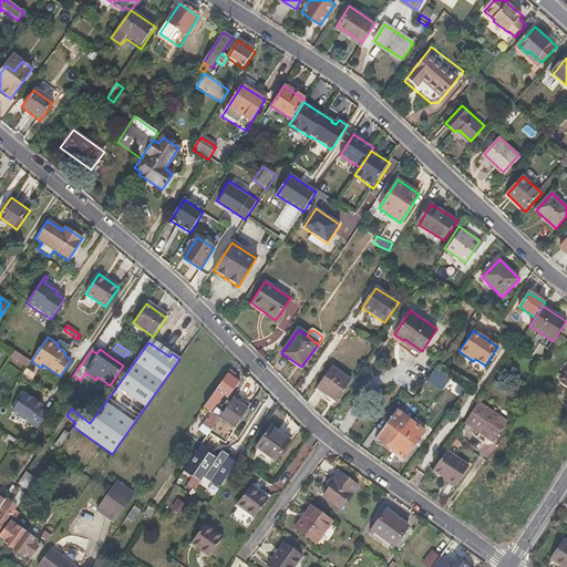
[(30,363),(13,351),(8,359),(26,370),(30,363)]
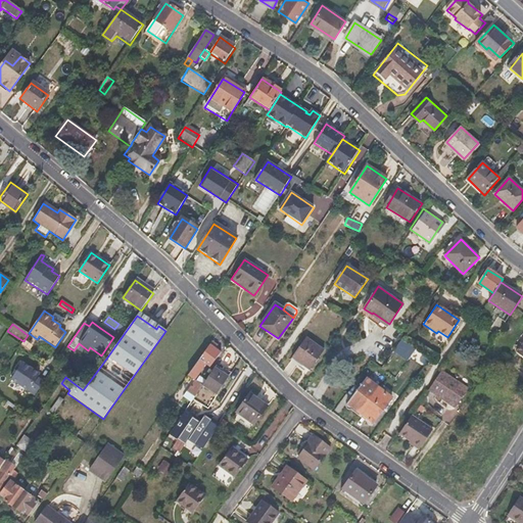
[(121,333),(125,328),(119,324),(114,329),(121,333)]
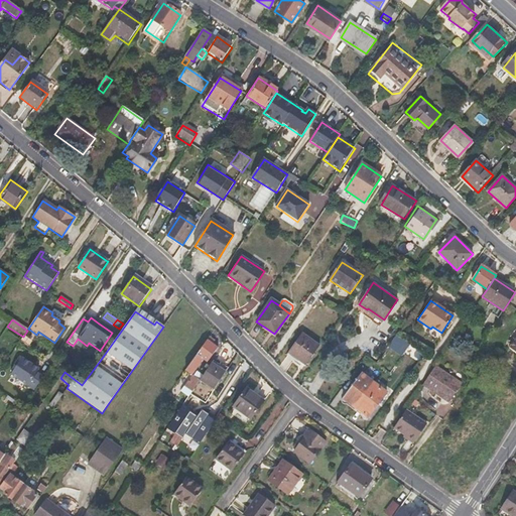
[(307,365),(321,346),(304,335),(290,354),(307,365)]
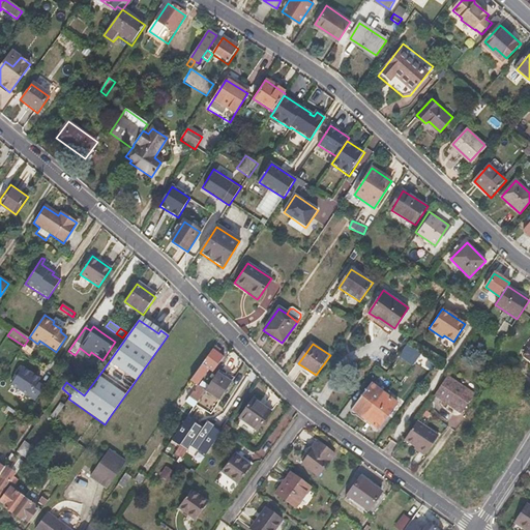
[(413,365),(421,354),(410,347),(403,358),(413,365)]
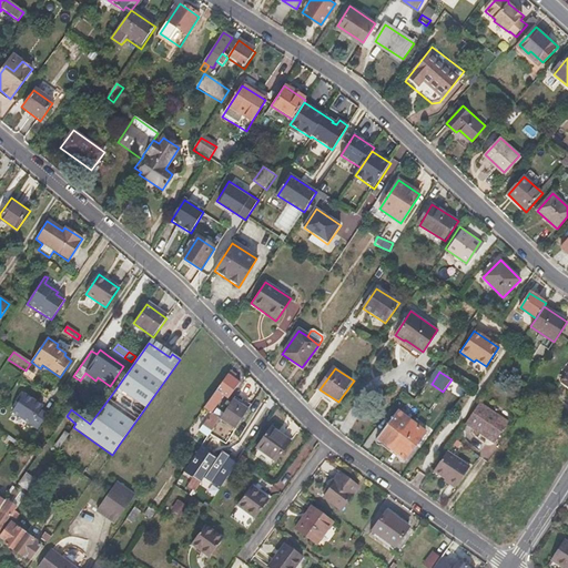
[(567,372),(558,384),(567,391),(567,372)]
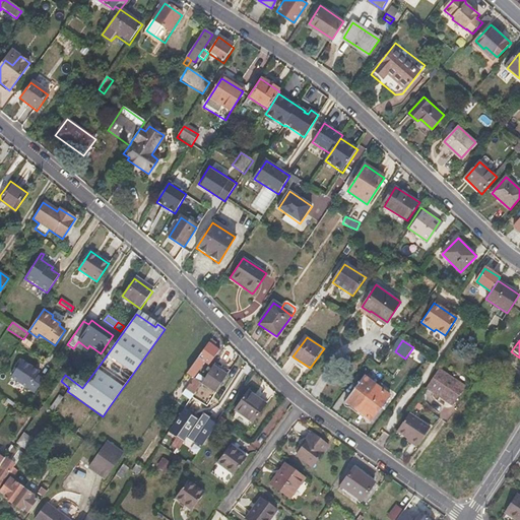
[(209,366),(219,350),(209,343),(186,376),(191,380),(203,362),(209,366)]
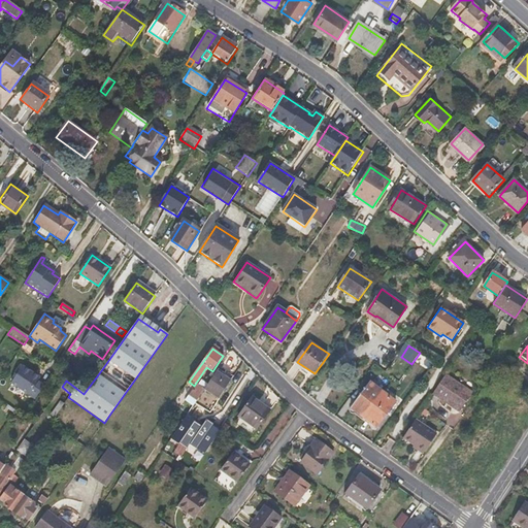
[(429,369),(434,362),(426,357),(421,363),(429,369)]
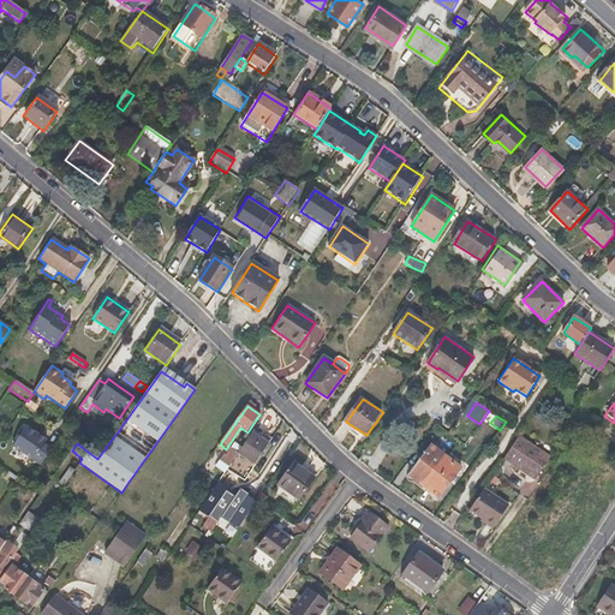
[(47,440),(43,437),(40,435),(27,427),(15,447),(40,465),(52,447),(45,443),(47,440)]
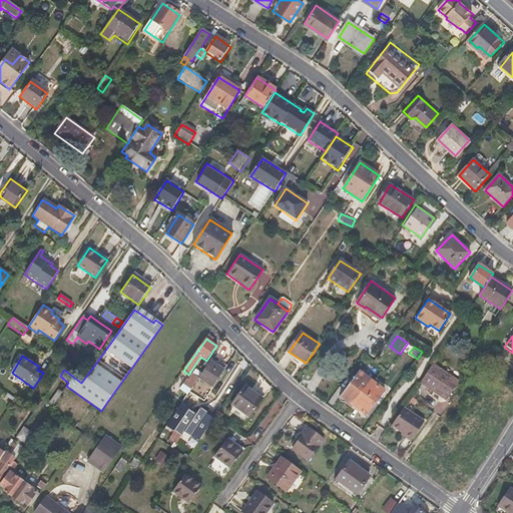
[(212,388),(224,371),(210,362),(198,379),(212,388)]
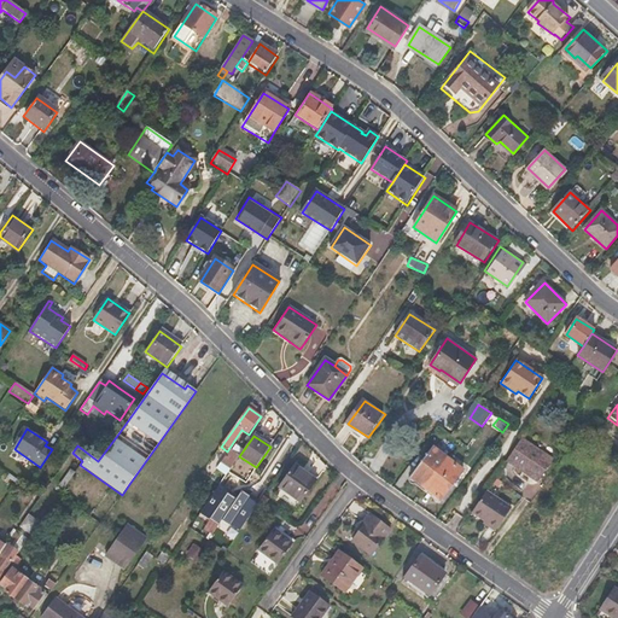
[(537,482),(553,459),(541,450),(522,438),(507,460),(537,482)]
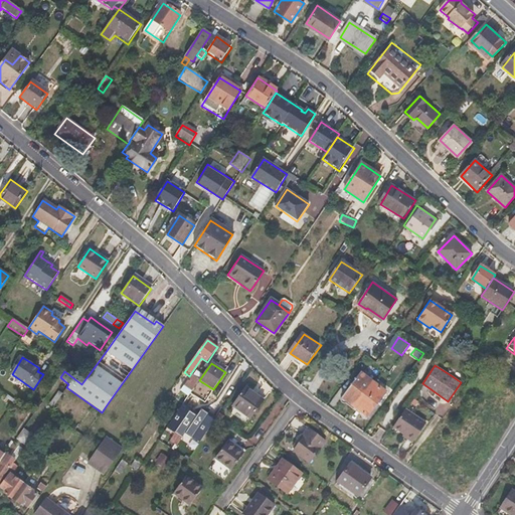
[(188,396),(199,380),(192,375),(181,391),(188,396)]
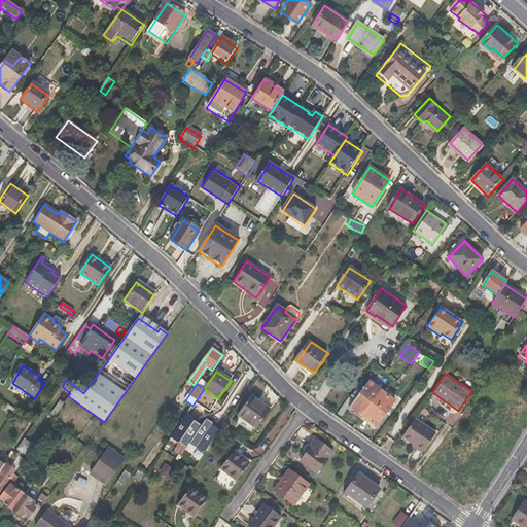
[(396,403),(382,393),(370,384),(351,408),(378,428),(396,403)]
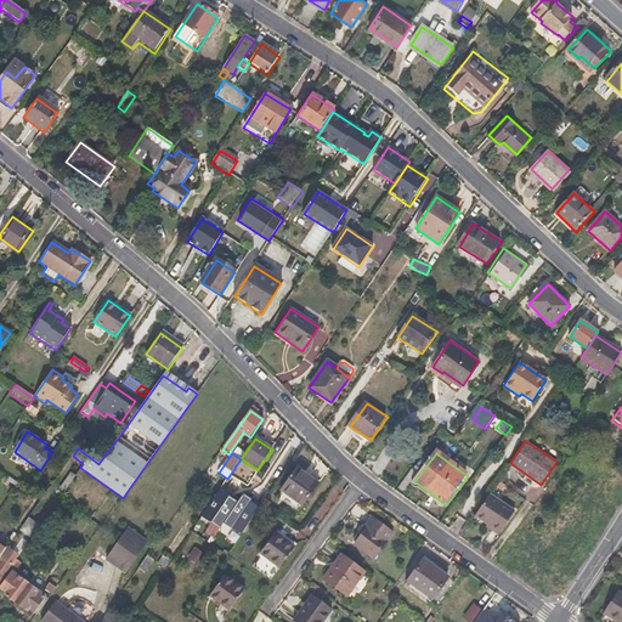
[(209,467),(204,474),(216,482),(221,475),(209,467)]
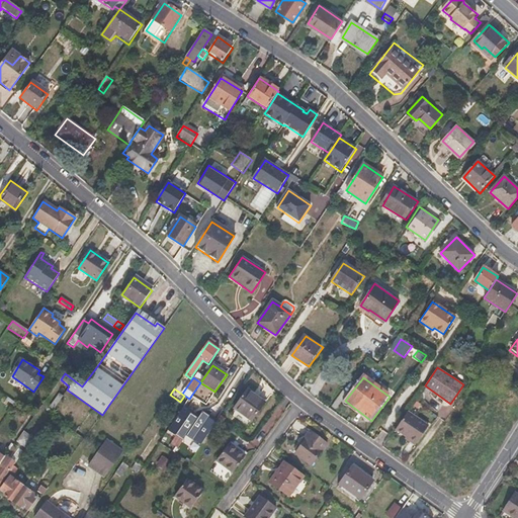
[(255,422),(265,408),(254,400),(256,397),(248,392),(236,410),(255,422)]
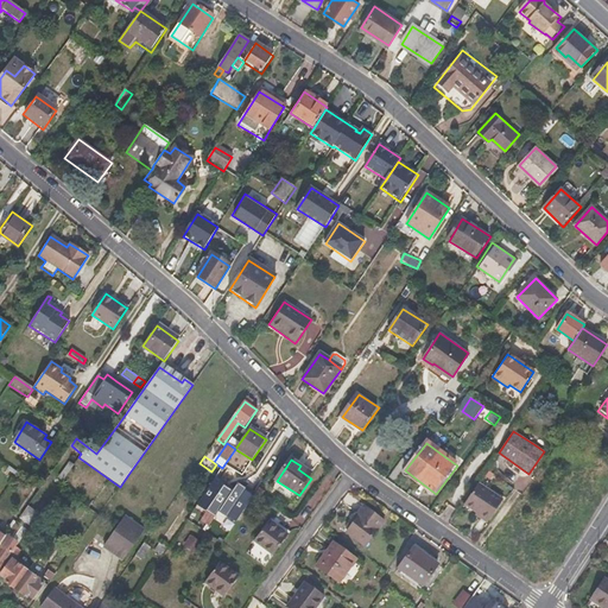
[(70,461),(58,476),(64,480),(75,464),(70,461)]
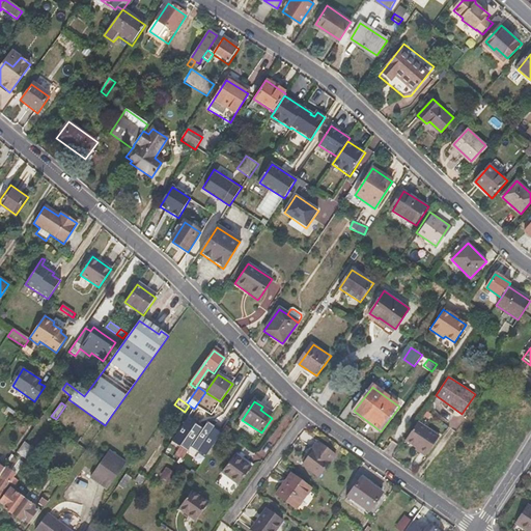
[(414,449),(419,453),(424,456),(439,437),(418,422),(407,440),(416,446),(414,449)]
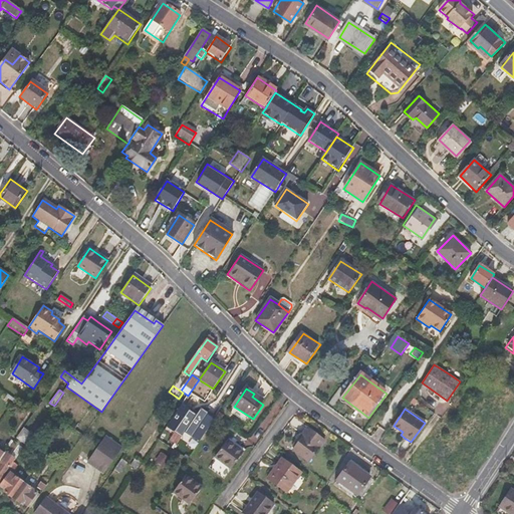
[(308,461),(324,440),(305,426),(300,435),(302,436),(292,450),(308,461)]
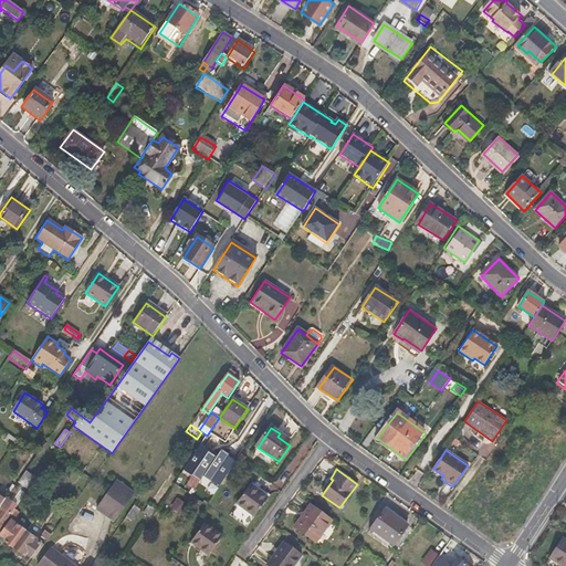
[(28,488),(37,477),(27,470),(19,482),(28,488)]
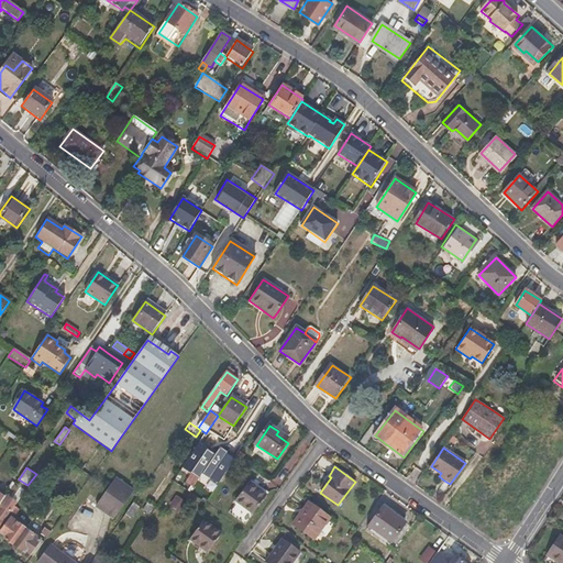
[(114,518),(133,490),(119,481),(114,478),(96,505),(114,518)]
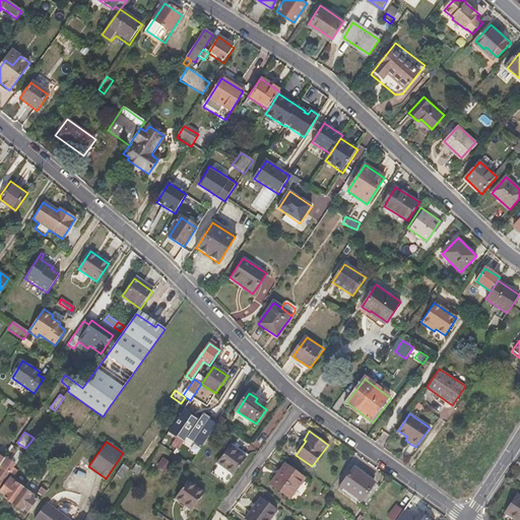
[(235,475),(247,458),(231,447),(219,464),(235,475)]
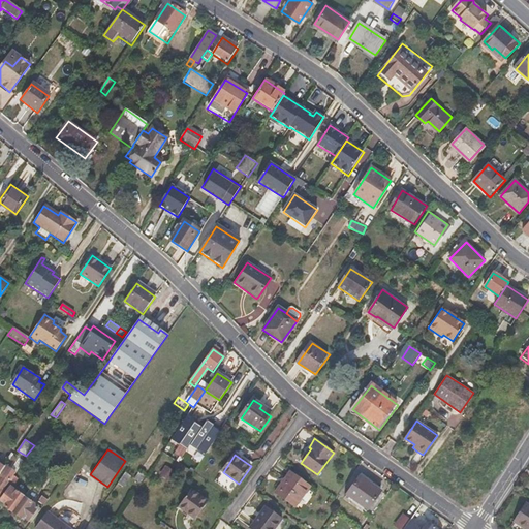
[(0,495),(16,473),(6,466),(0,474),(0,495)]
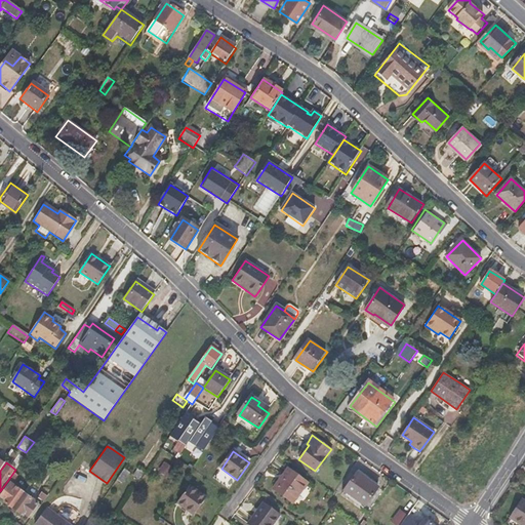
[(174,469),(171,467),(165,462),(159,471),(168,478),(174,469)]
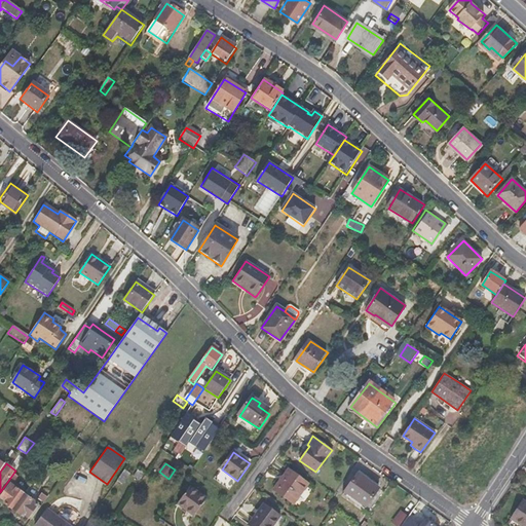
[(294,503),(308,483),(288,468),(273,490),(294,503)]
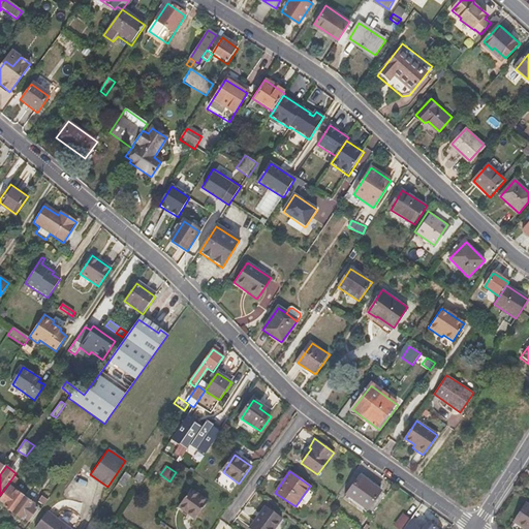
[(122,487),(129,475),(126,473),(118,484),(122,487)]
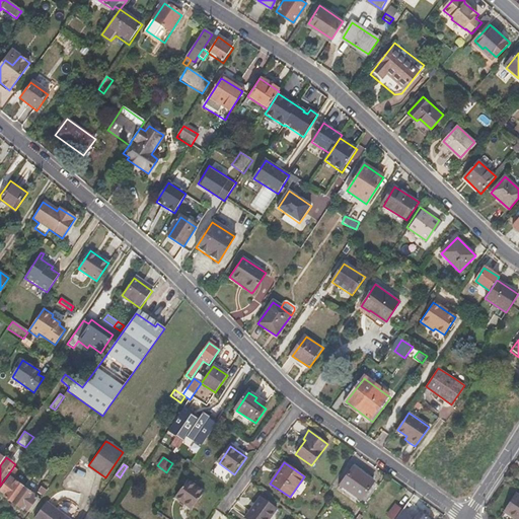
[(354,494),(367,476),(353,466),(340,485),(354,494)]
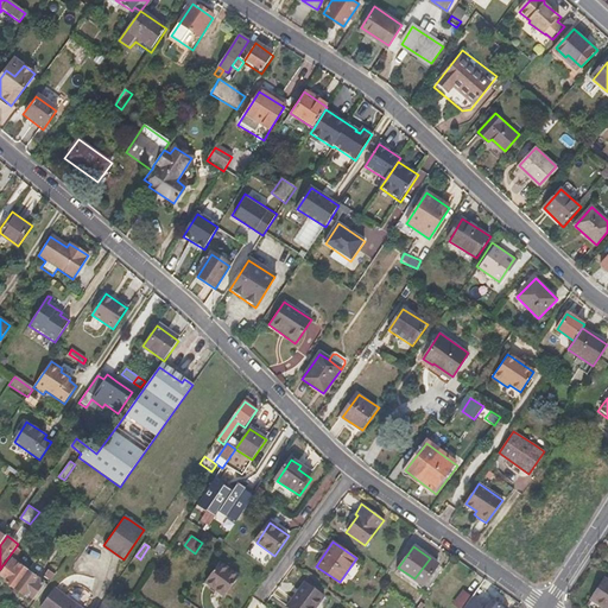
[(423,584),(438,564),(430,558),(415,578),(423,584)]
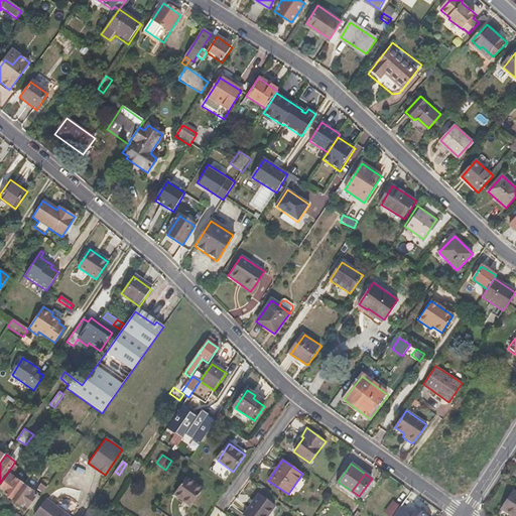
[(12,500),(23,485),(10,475),(1,488),(6,492),(4,494),(12,500)]
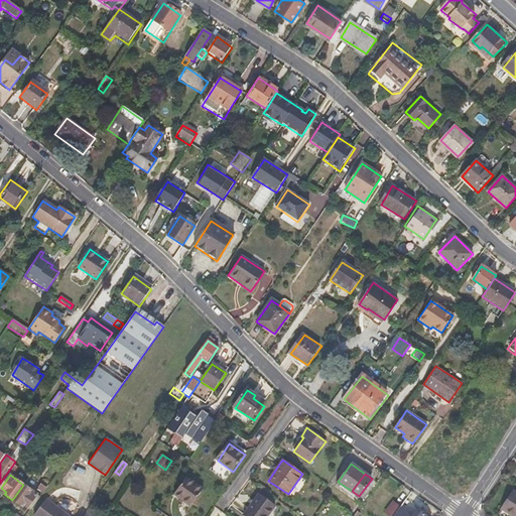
[(190,506),(203,489),(185,477),(173,494),(190,506)]
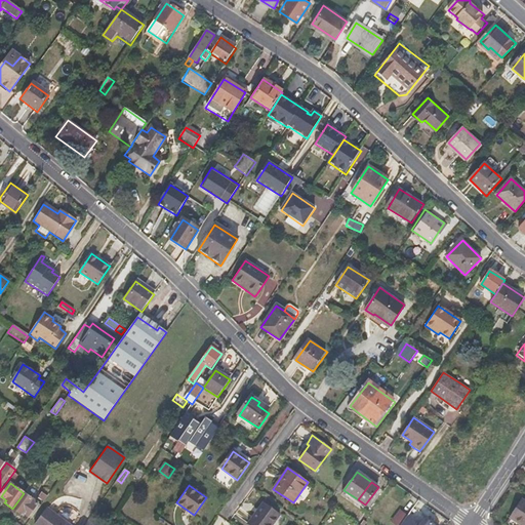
[(47,496),(42,491),(39,495),(44,500),(47,496)]
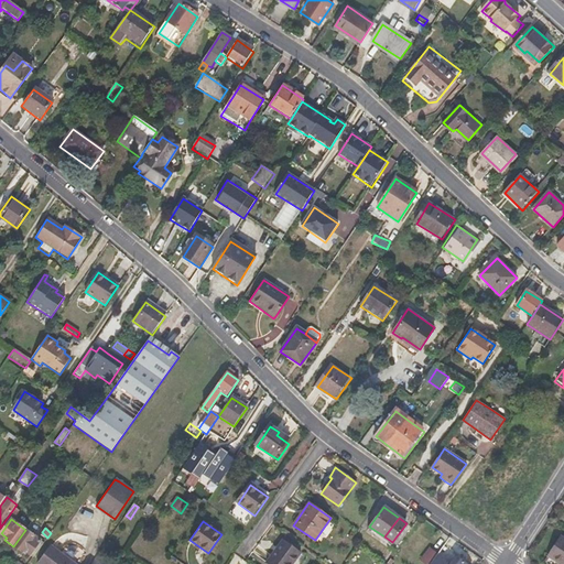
[(24,550),(31,554),(33,557),(44,542),(25,530),(13,546),(22,553),(24,550)]
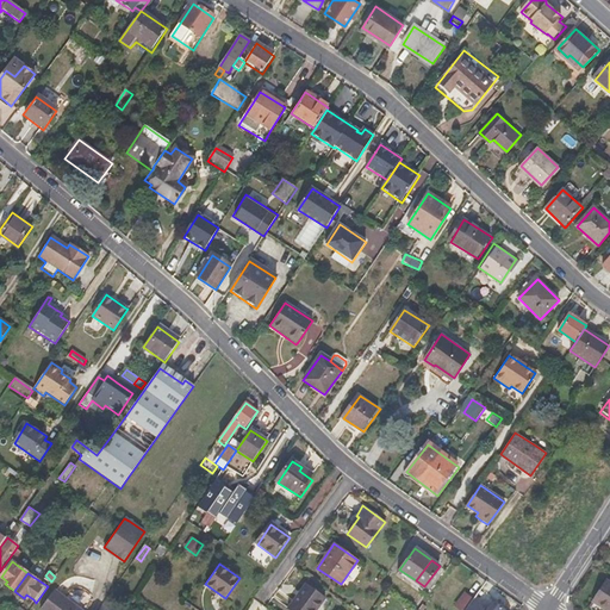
[(605,609),(609,609),(609,584),(605,582),(592,602),(605,609)]
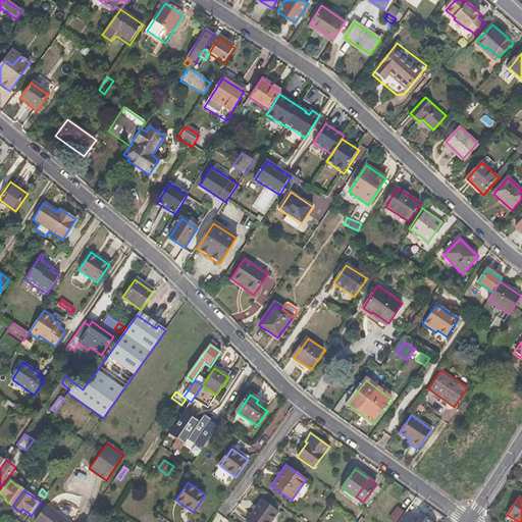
[(251,521),(270,521),(278,511),(262,500),(248,519),(251,521)]
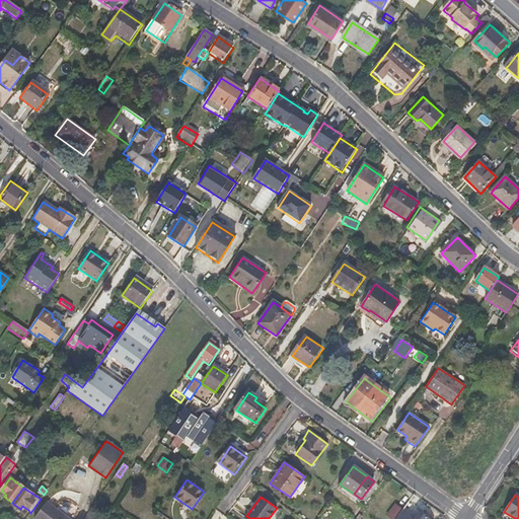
[(55,518),(60,512),(47,502),(33,518),(55,518)]
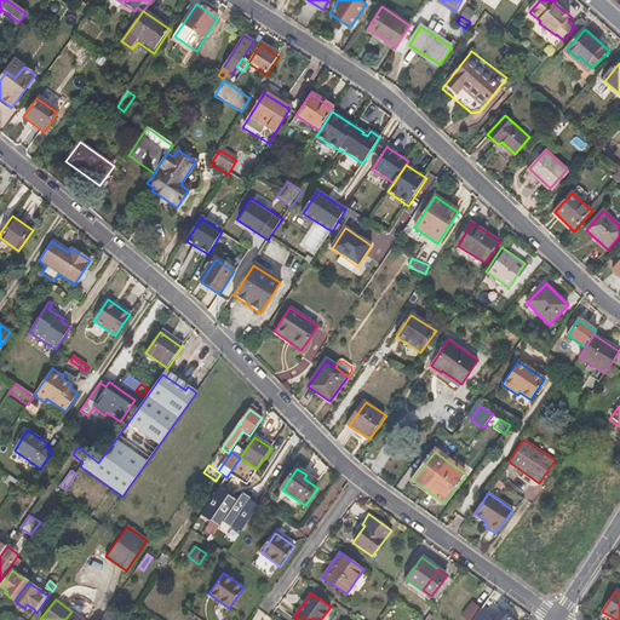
[(495,619),(493,619),(481,610),(474,604),(464,616),(469,619),(511,619),(503,613),(495,619)]
